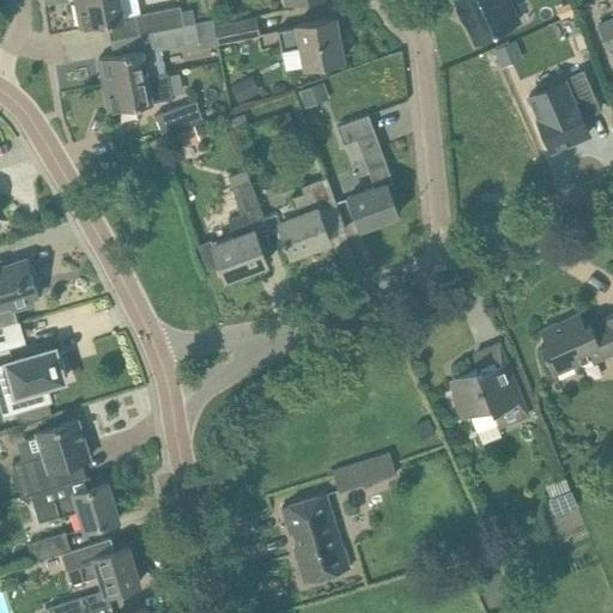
[(120,0),(89,0),(76,2),(80,29),(123,20),(120,0)]
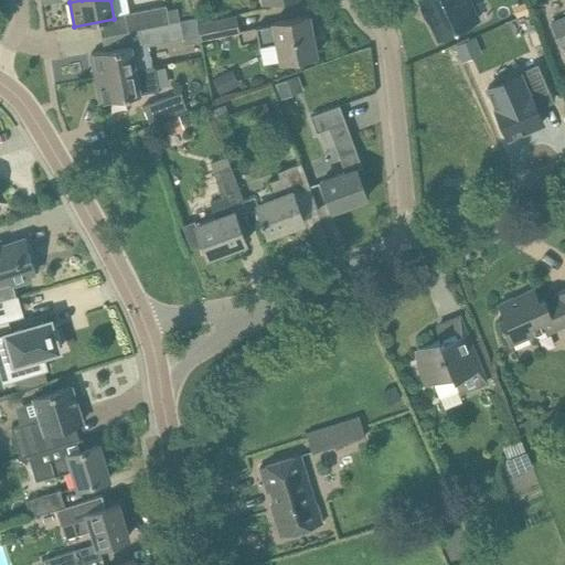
[(420,0),(424,6),(422,7),(427,19),(429,18),(439,39),(477,20),(467,0),(420,0)]
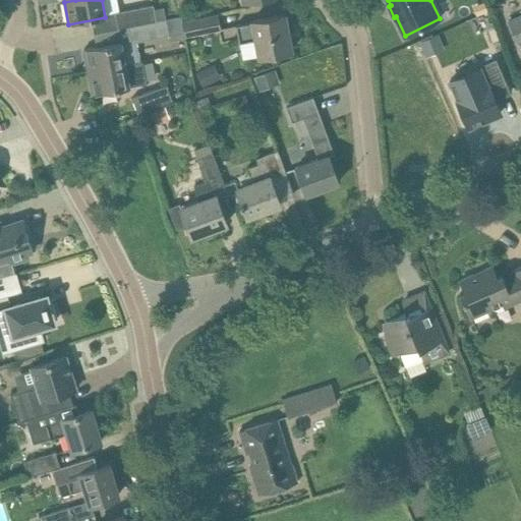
[(115,12),(118,30),(128,27),(167,20),(166,19),(164,8),(155,10),(154,5),(115,12)]
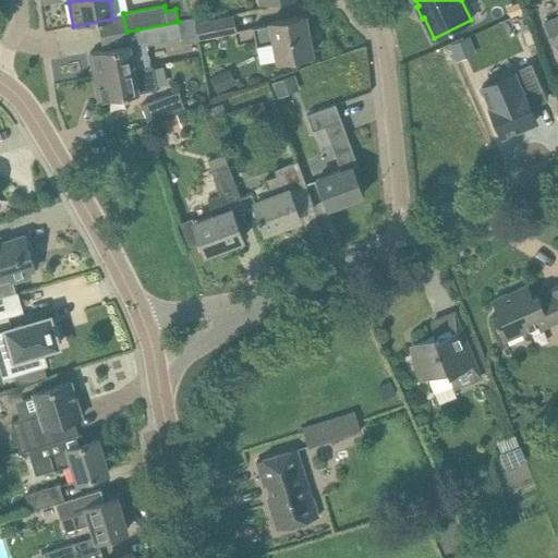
[(195,22),(198,39),(235,33),(232,14),(195,22)]
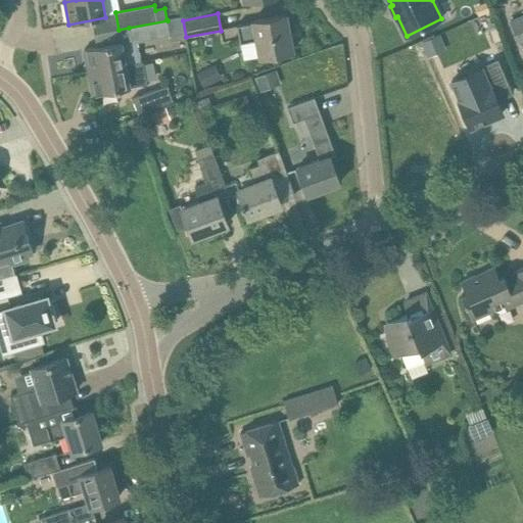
[(286,14),(266,18),(252,21),(252,22),(237,26),(241,43),(256,40),(259,57),(293,50),(286,14)]
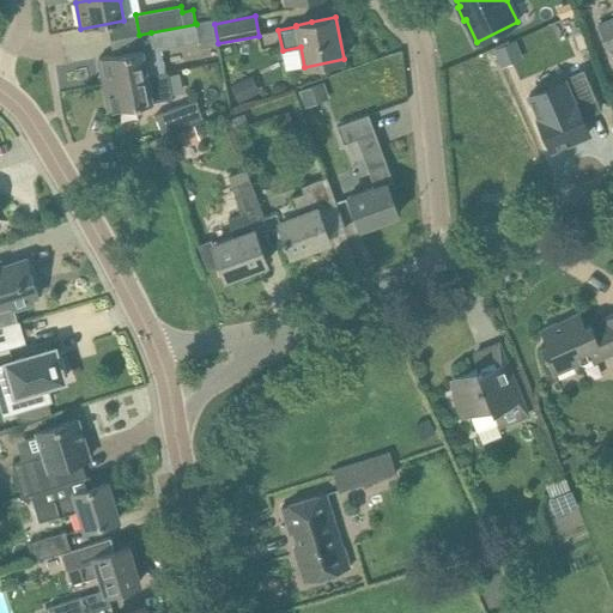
[(612,17),(598,24),(610,52),(611,52),(612,56),(612,17)]
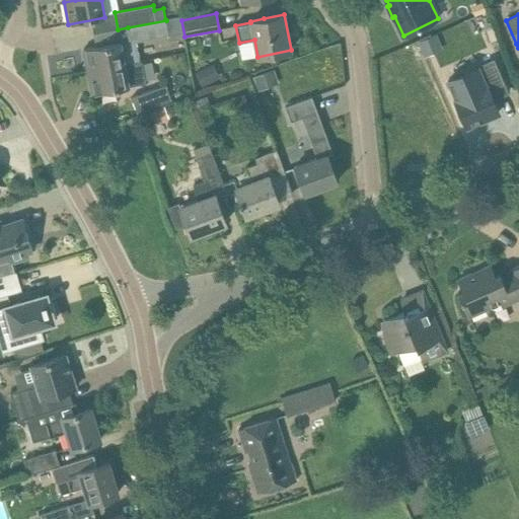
[(166,20),(128,27),(131,44),(121,46),(120,43),(83,50),(87,71),(140,62),(136,43),(169,36),(166,20)]
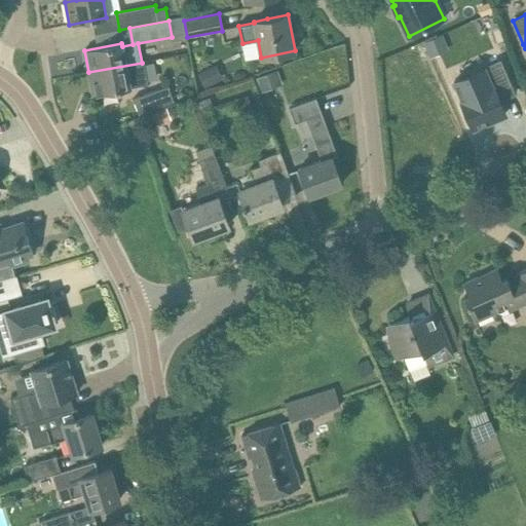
[(489,26),(448,43),(454,58),(494,41),(489,26)]
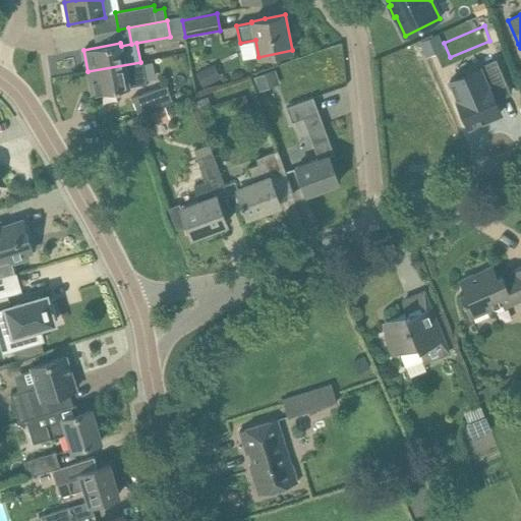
[(438,34),(420,41),(425,56),(444,49),(438,34)]
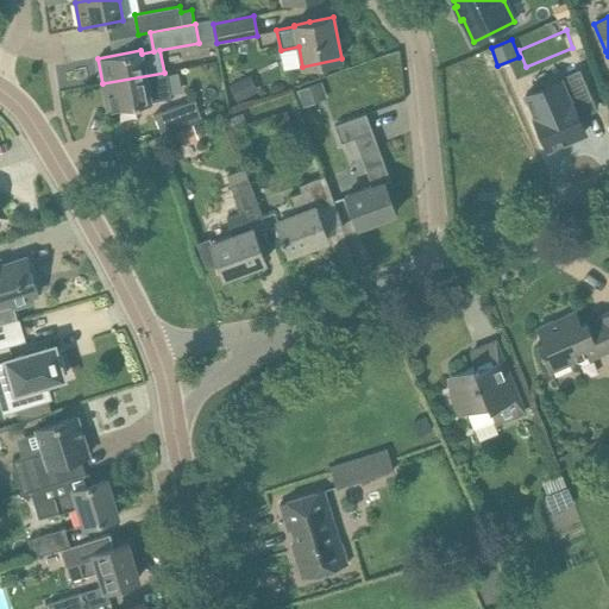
[(164,73),(102,83),(108,111),(171,98),(167,71),(164,73)]
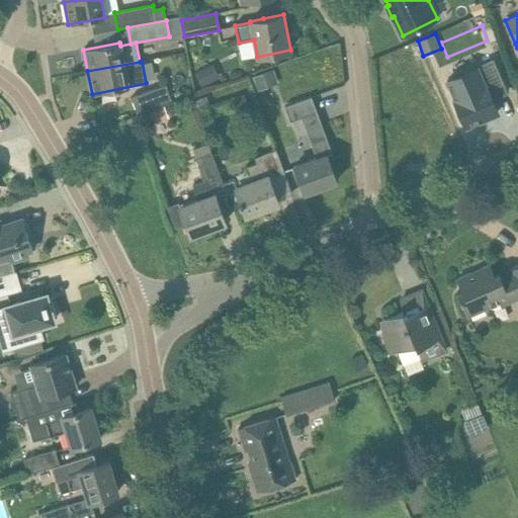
[(493,61),(447,80),(455,99),(466,125),(497,112),(486,86),(501,80),(493,61)]
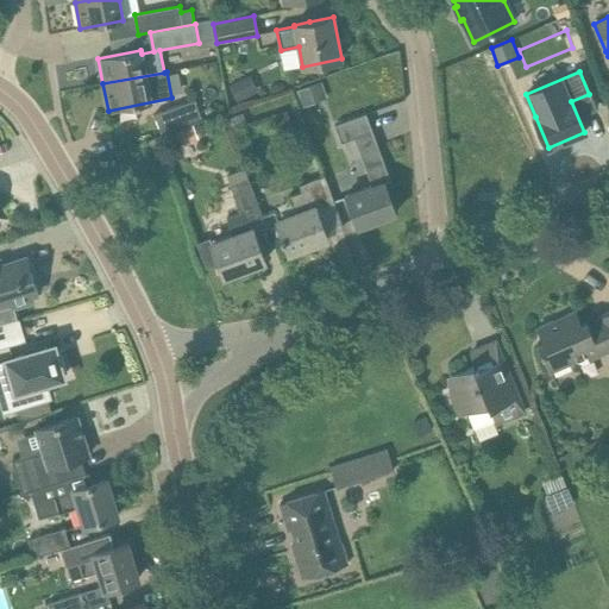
[(250,74),(230,86),(238,102),(258,92),(250,74)]
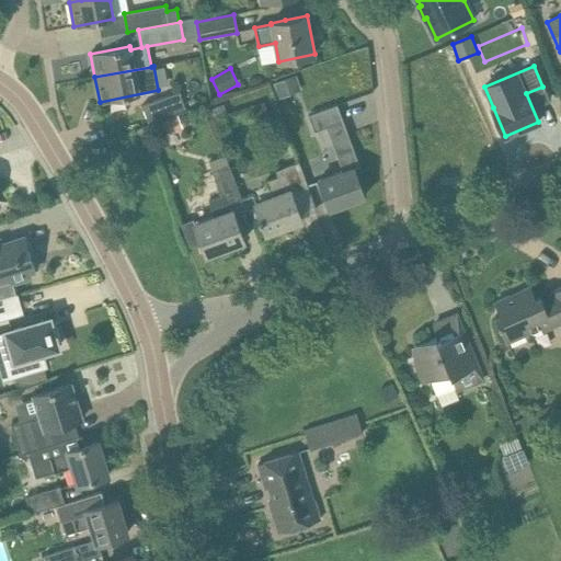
[(148,99),(151,115),(185,109),(182,92),(148,99)]
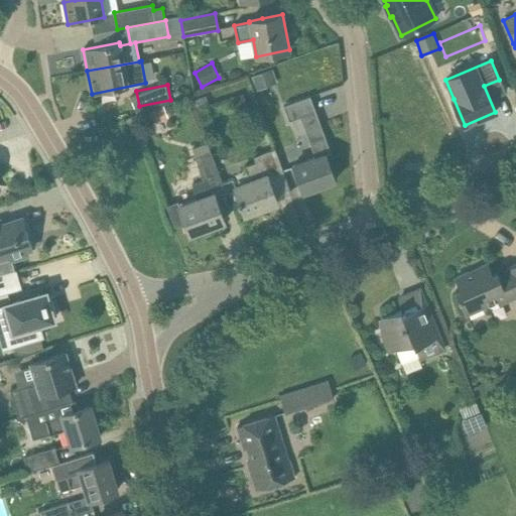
[(205,92),(191,97),(197,110),(209,105),(205,92)]
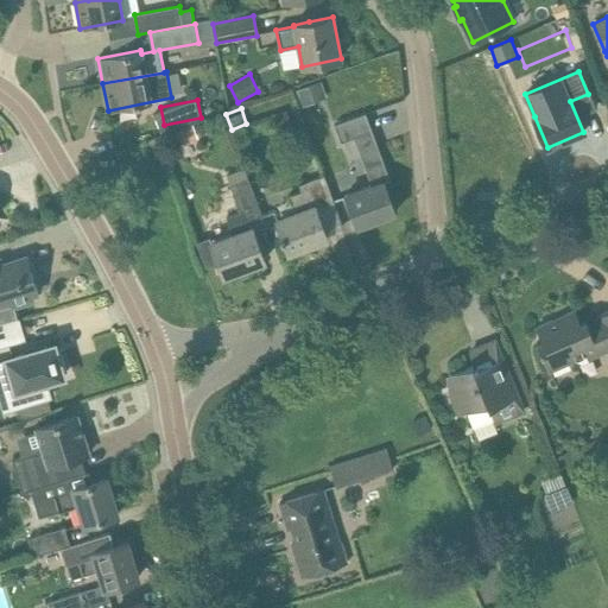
[(344,194),(347,197),(358,227),(396,213),(386,188),(392,185),(365,113),(333,125),(340,143),(354,137),(371,184),(344,194)]
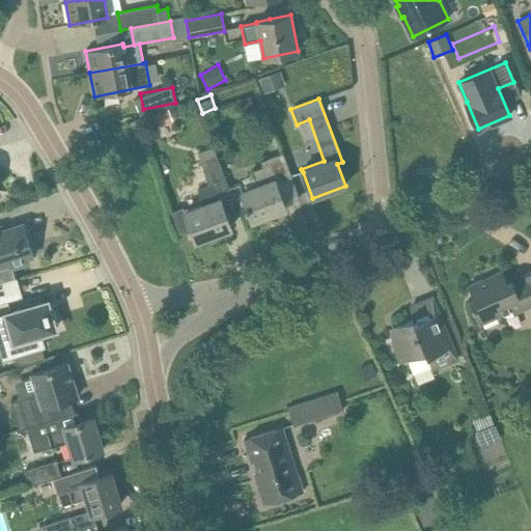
[(240,193),(245,206),(246,211),(248,210),(252,221),(285,208),(276,183),(291,176),(292,176),(283,152),(282,152),(274,130),(263,133),(272,157),(260,161),(263,168),(252,172),(258,187),(240,193)]
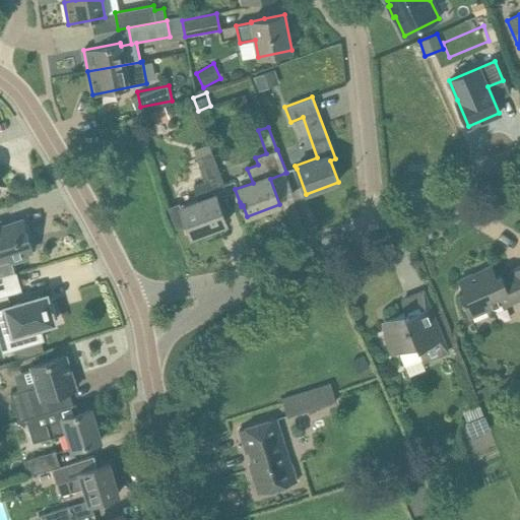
[(177,229),(187,225),(191,237),(225,223),(215,195),(213,195),(211,189),(223,184),(208,144),(194,150),(197,158),(196,158),(205,182),(193,186),(198,201),(181,207),(179,204),(169,208),(177,229)]
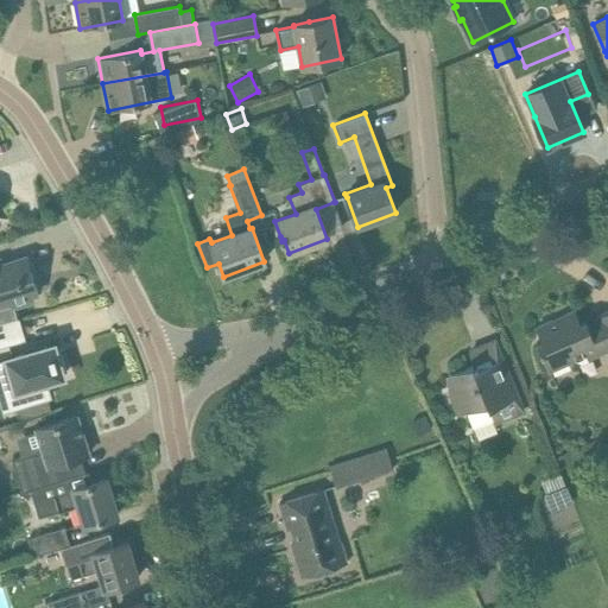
[(38,293),(30,267),(23,270),(20,260),(2,265),(0,260),(0,323),(18,320),(14,306),(32,301),(31,296),(38,293)]
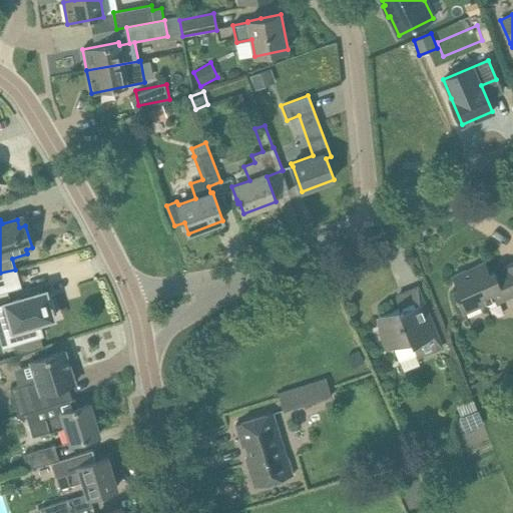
[(453,290),(461,308),(463,313),(504,295),(505,299),(512,295),(512,263),(504,268),(507,276),(498,280),(494,272),(490,274),(485,263),(453,277),(457,288),(453,290)]
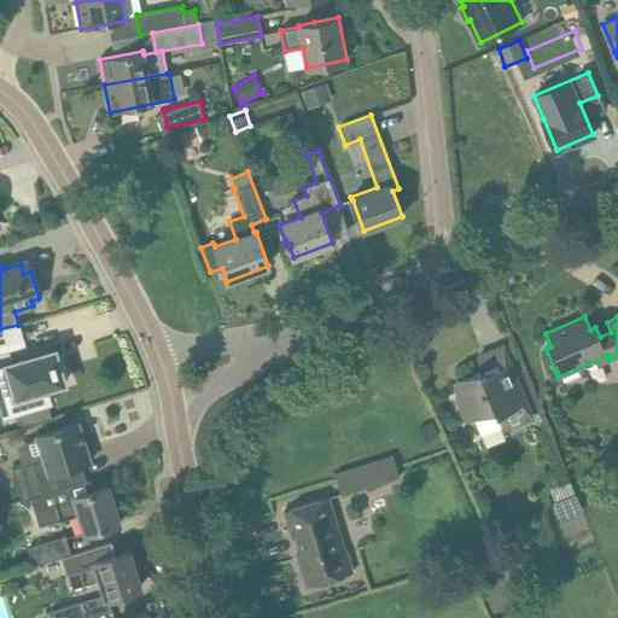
[(18,325),(0,328),(0,351),(24,344),(18,325)]
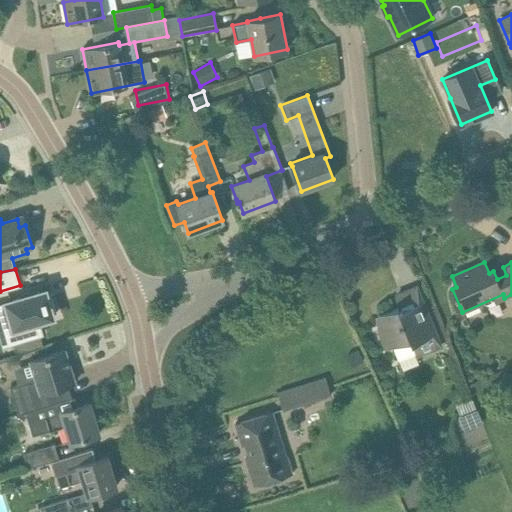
[(52,313),(56,312),(52,300),(49,301),(45,290),(5,302),(13,328),(7,330),(11,344),(42,335),(38,321),(53,317),(52,313)]
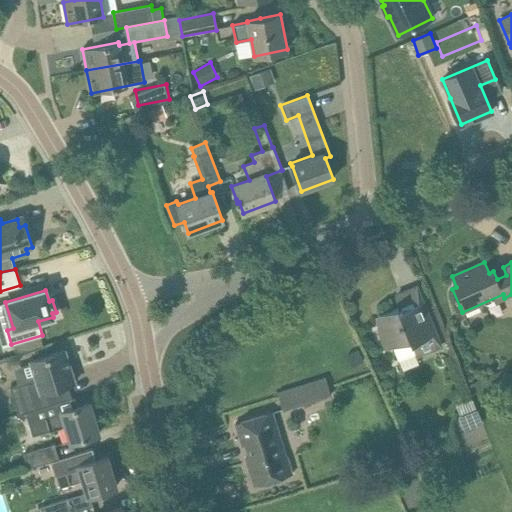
[(413,310),(412,307),(404,310),(402,306),(381,314),(386,328),(379,331),(386,349),(393,346),(398,359),(415,353),(416,356),(440,346),(424,306),(413,310)]
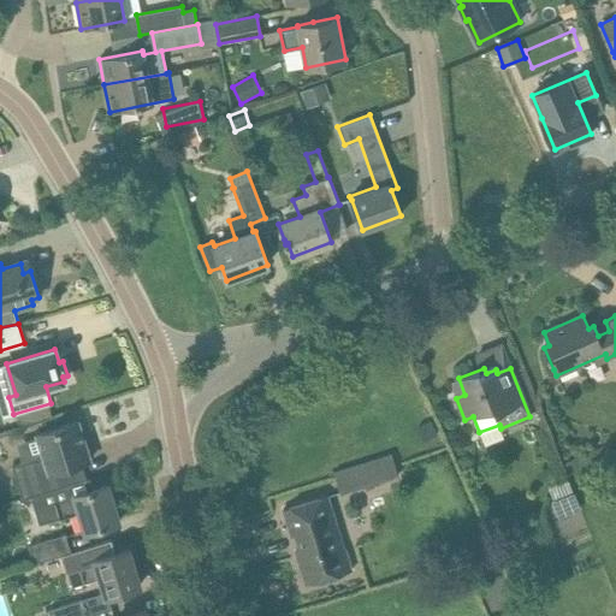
[(90,461),(77,421),(36,434),(43,456),(12,466),(23,499),(82,480),(76,465),(90,461)]
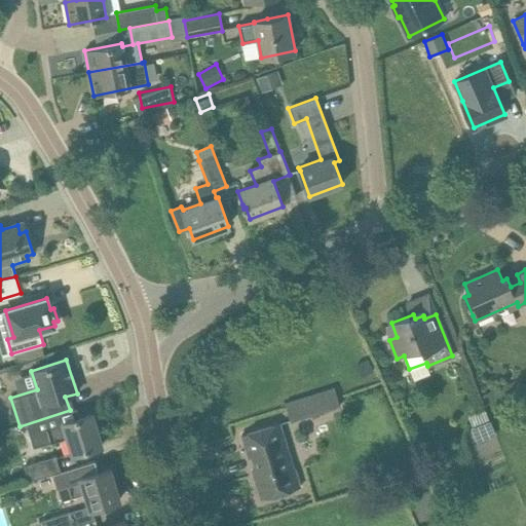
[(368,360),(358,365),(363,376),(373,371),(368,360)]
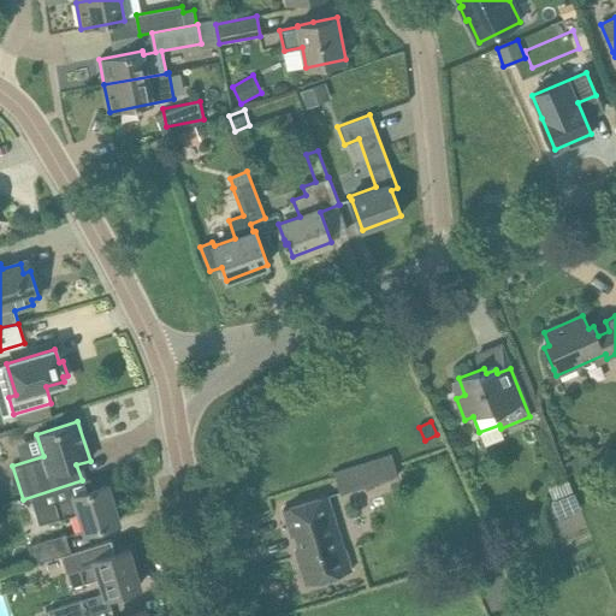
[(335,473),(341,493),(398,475),(391,455),(335,473)]
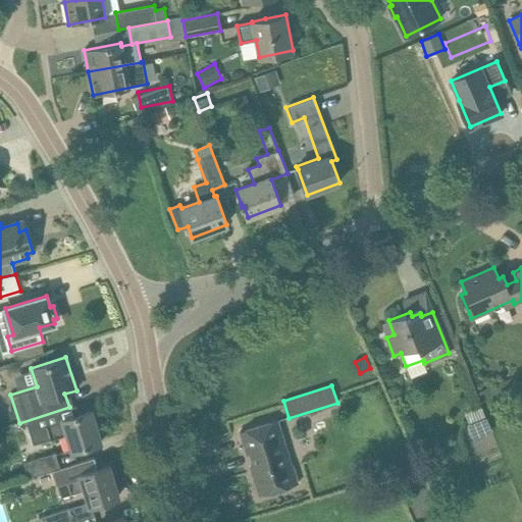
[(69,407),(27,421),(34,446),(52,439),(68,434),(73,451),(82,449),(101,442),(92,411),(81,414),(77,405),(69,407)]
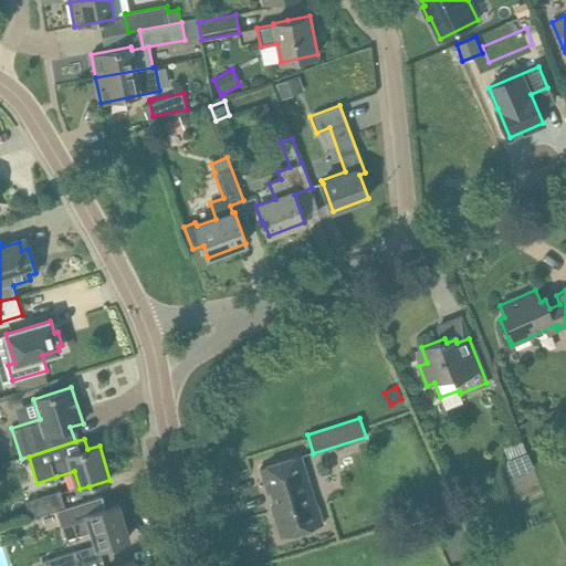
[(272,505),(282,537),(322,525),(301,456),(260,468),(268,493),(272,492),(275,504),(272,505)]
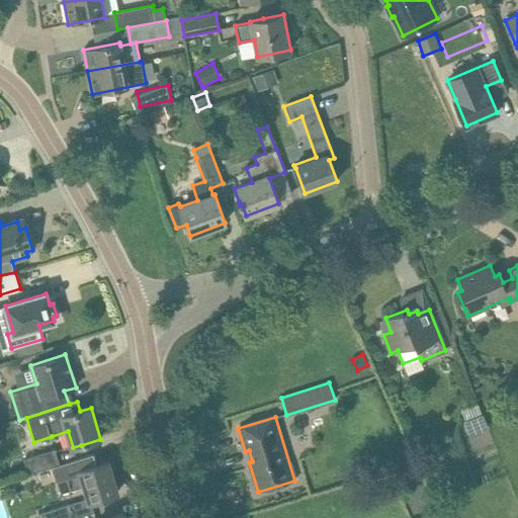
[(53,466),(60,464),(55,449),(23,458),(28,473),(53,466)]
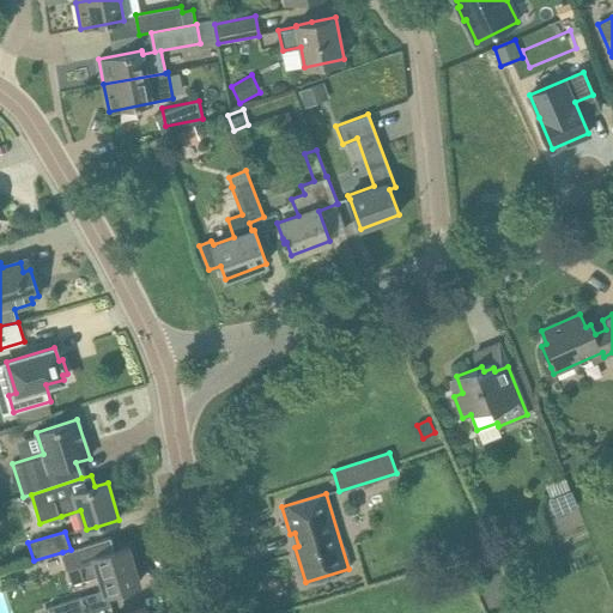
[(71,550),(62,552),(72,583),(101,575),(105,589),(48,607),(49,612),(91,612),(111,606),(107,593),(139,583),(127,547),(115,551),(111,538),(71,550)]
